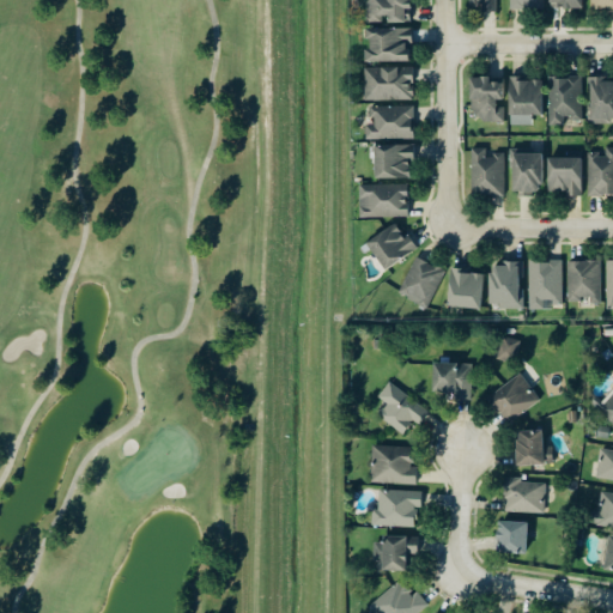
[(386,23),(412,22),(410,0),(368,0),(370,23),(386,22),(386,23)]
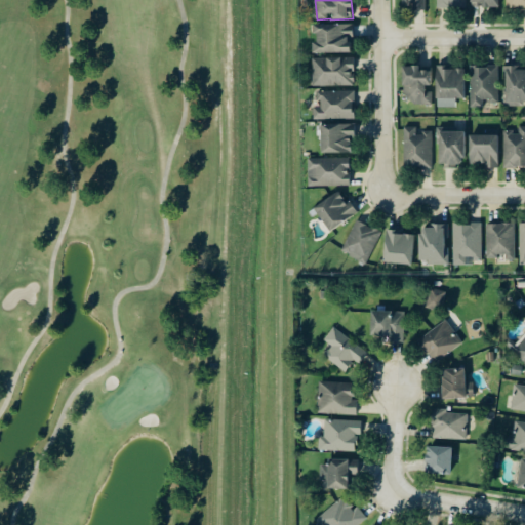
[(401,0),(402,8),(426,9),(425,0),(401,0)]
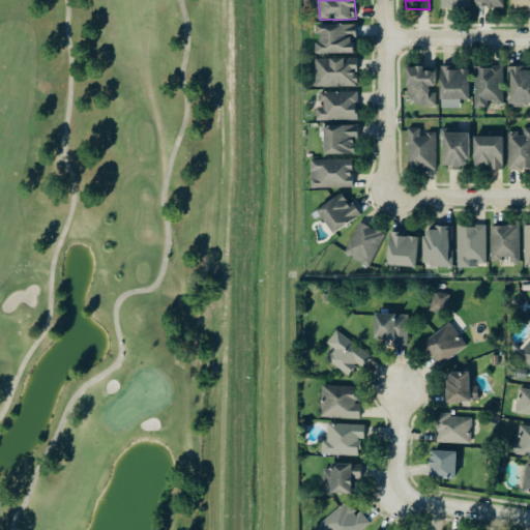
[(470,0),(440,0),(441,8),(471,8),(470,0)]
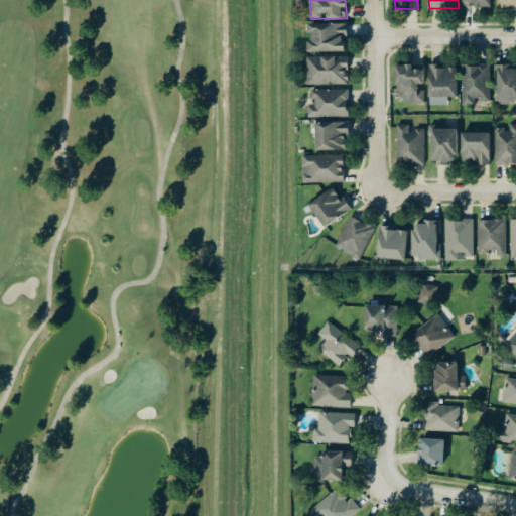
[(344,51),(344,37),(349,37),(348,23),(307,24),(307,32),(308,32),(308,52),(344,51)]
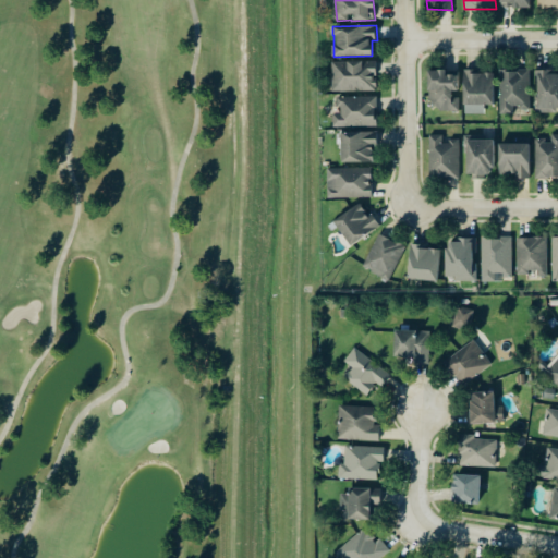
[(376,61),(331,62),(332,93),(377,92),(376,61)]
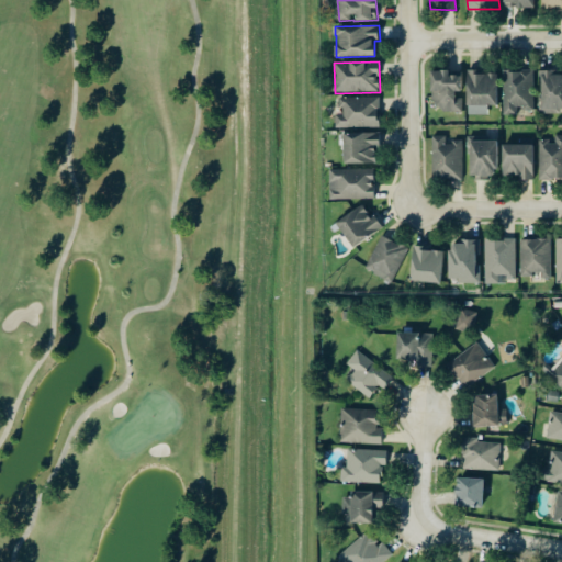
[(463,112),(463,96),(461,96),(461,76),(449,76),(449,71),(431,70),(431,111),(463,112)]
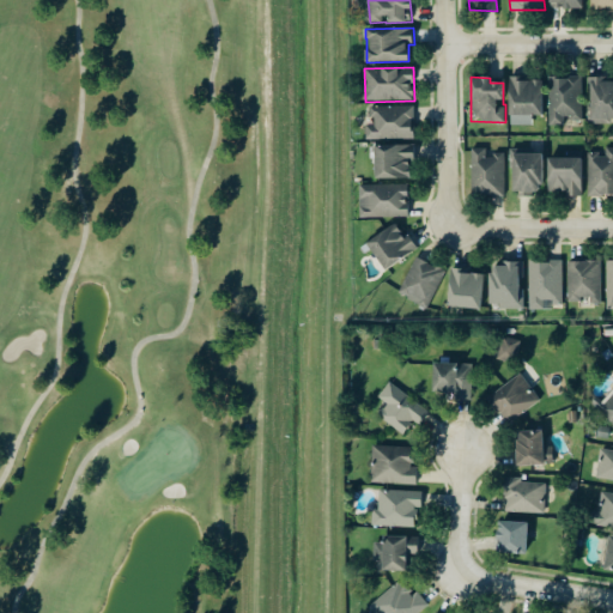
[(582,120),(582,77),(548,77),(550,126),(565,126),(565,120),(582,120)]
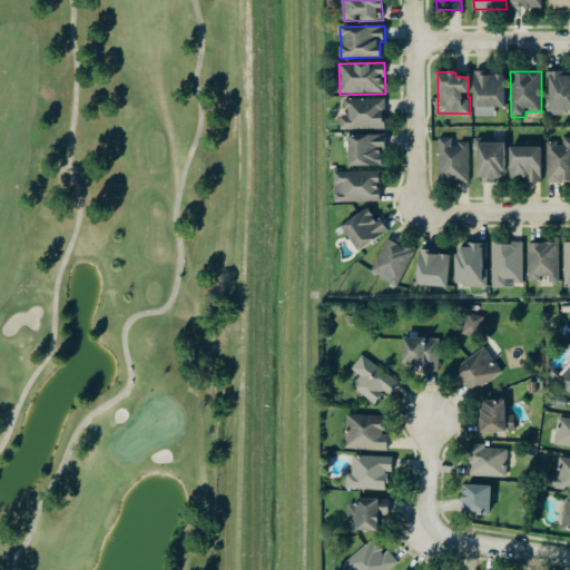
[(569,71),(548,72),(549,115),(569,114),(569,71)]
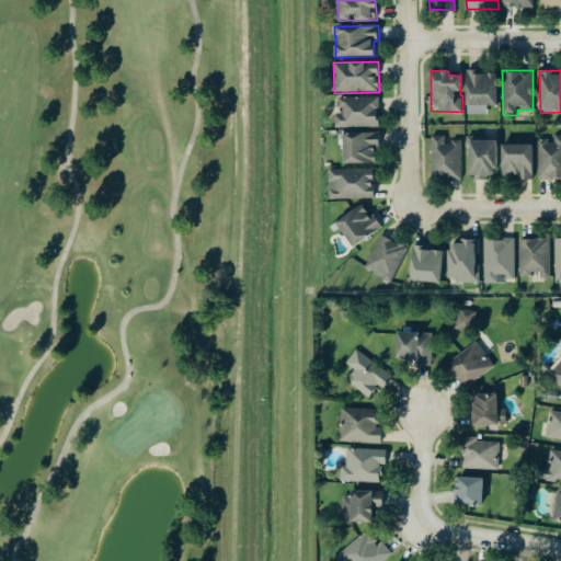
[(497,105),(496,72),(466,73),(467,115),(488,114),(488,105),(497,105)]
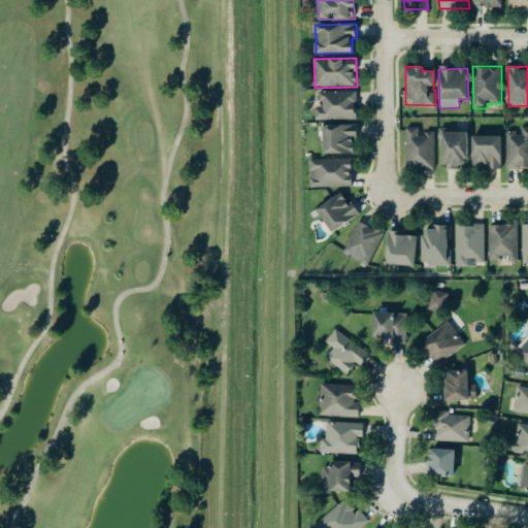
[(357,92),(320,93),(321,107),(316,107),(316,121),(357,120),(357,92)]
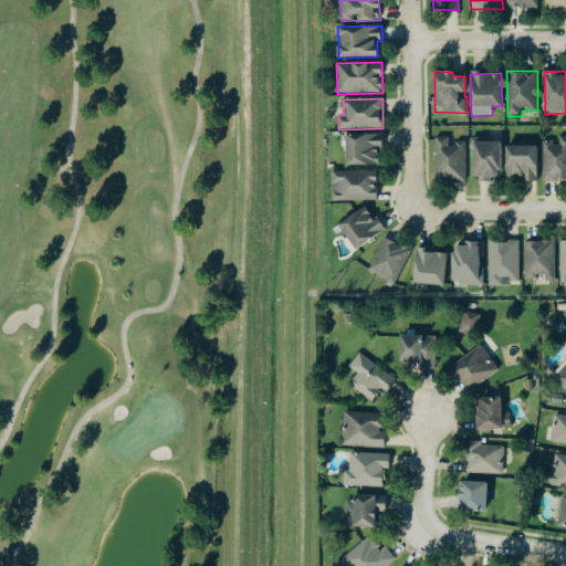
[(346,166),(379,165),(378,148),(384,148),(383,134),(346,135),(346,166)]
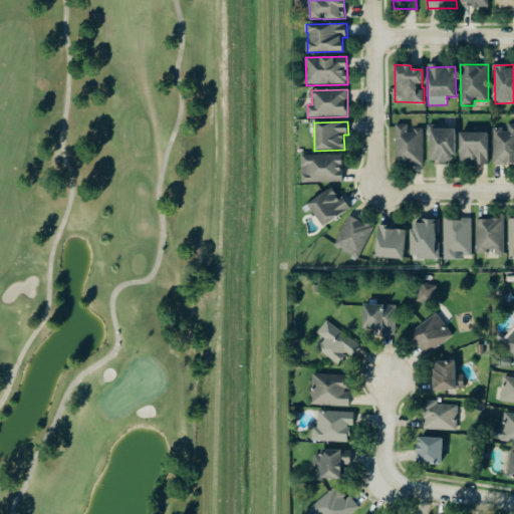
[(494,165),(513,164),(513,123),(508,124),(508,130),(493,130),(494,165)]
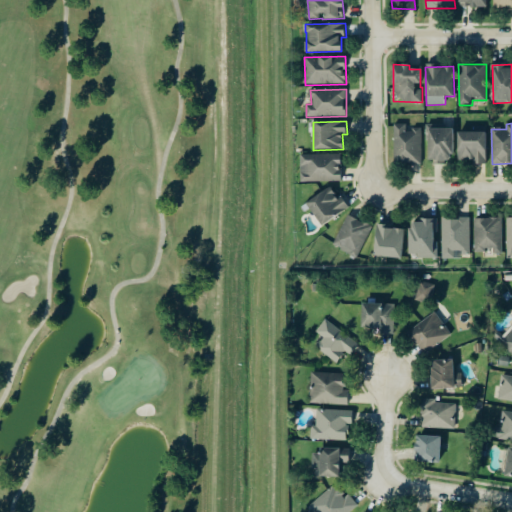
[(422,129),(406,129),(406,124),(394,124),(394,163),(421,164),(422,129)]
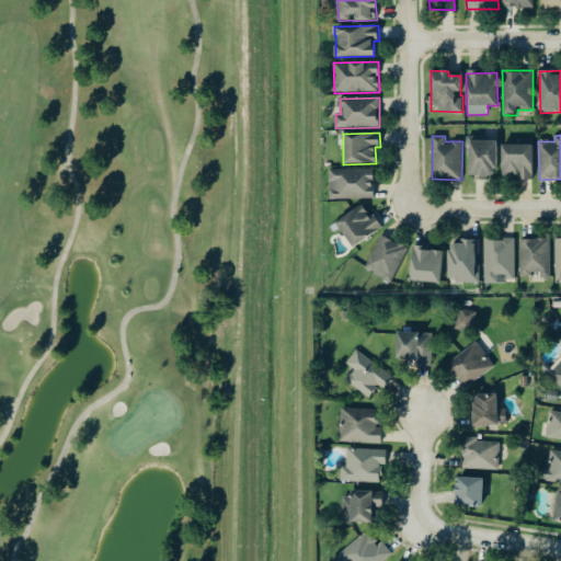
[(494,140),(469,140),(470,179),(495,178),(494,140)]
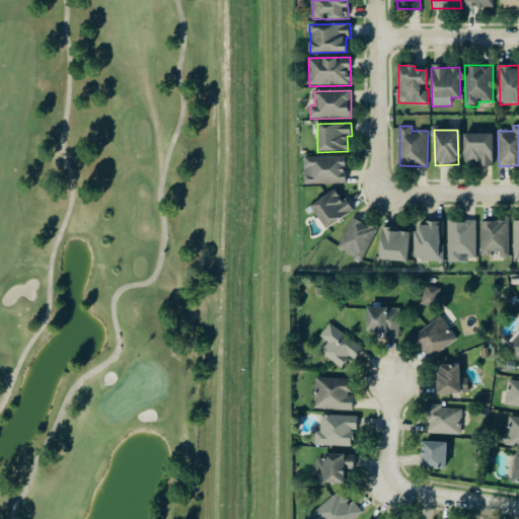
[(463,134),(464,162),(480,162),(480,166),(493,166),(493,134),(463,134)]
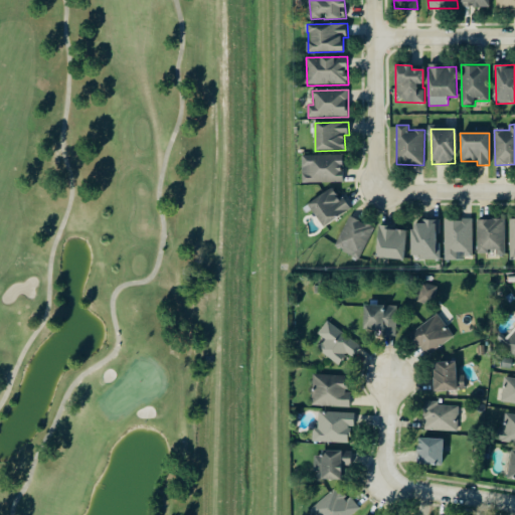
[(303,183),(344,182),(343,155),(302,156),(303,183)]
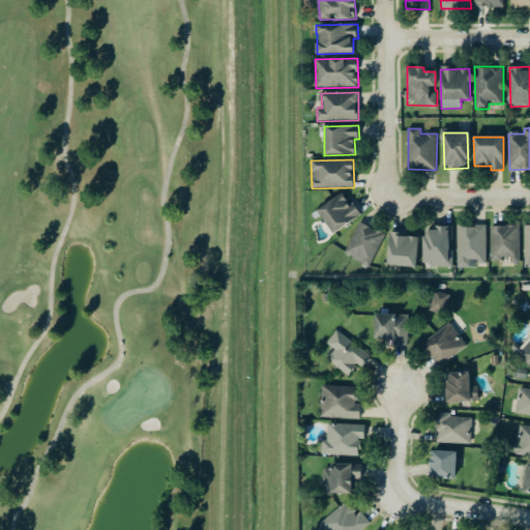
[(361,215),(353,203),(349,205),(343,194),(317,209),(331,234),(361,215)]
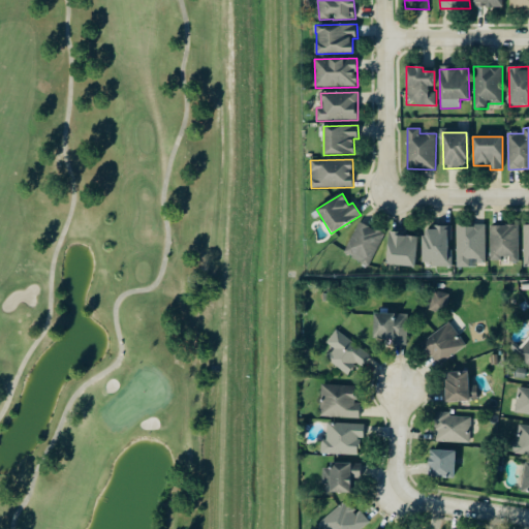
[(369,266),(384,235),(359,222),(343,253),(369,266)]
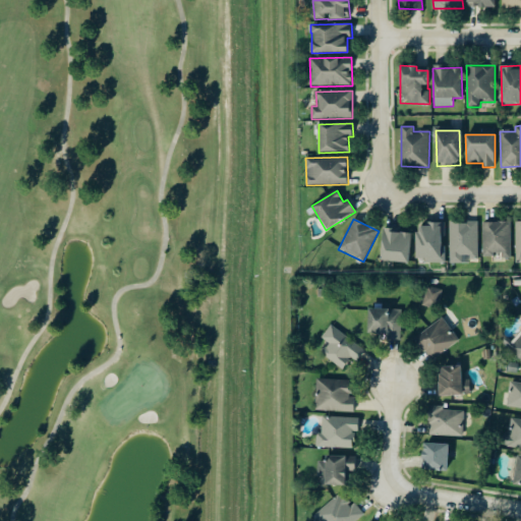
[(446,245),(444,245),(444,223),(427,222),(427,226),(416,226),(415,258),(425,258),(425,263),(446,263),(446,245)]
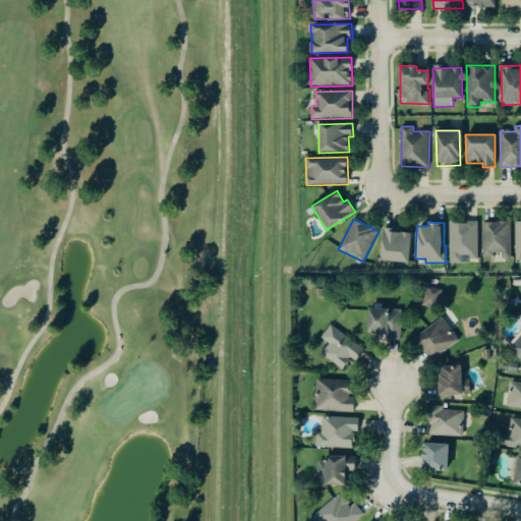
[(478,222),(450,223),(451,264),(463,263),(463,256),(478,256),(478,222)]
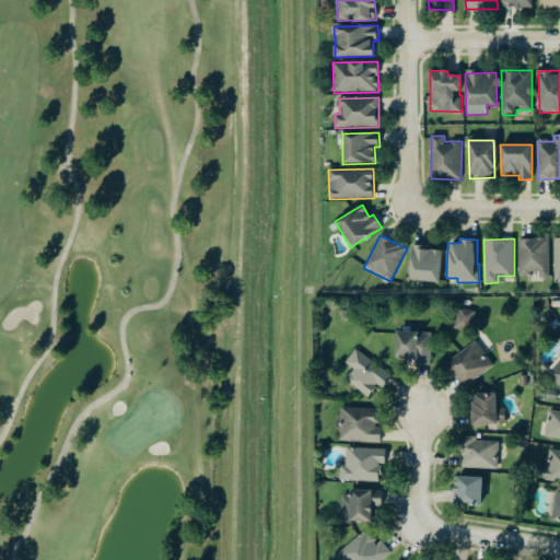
[(550,276),(549,238),(520,238),(520,276),(550,276)]
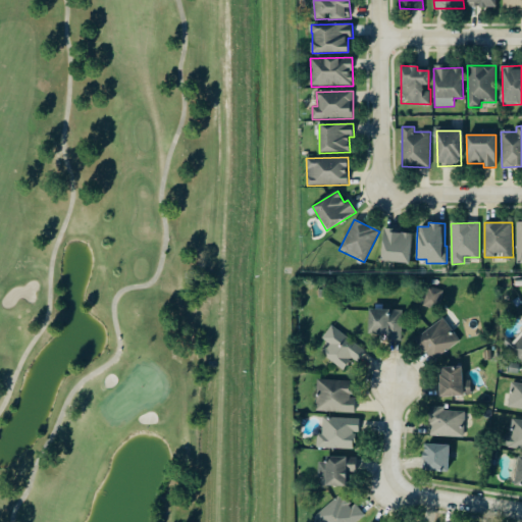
[(410,263),(411,231),(382,231),(381,261),(410,263)]
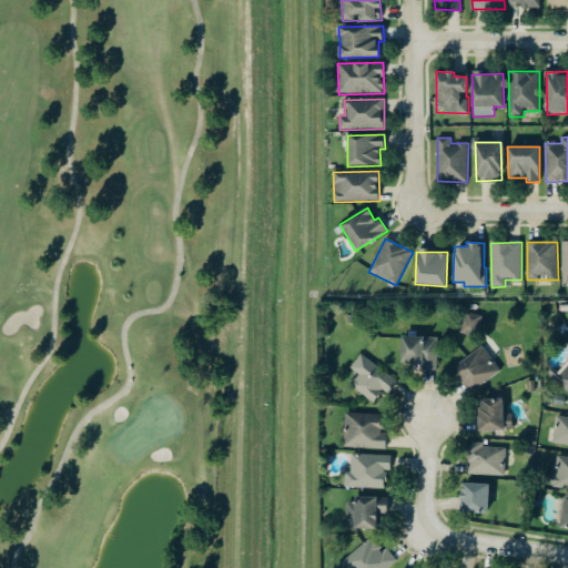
[(483,316),(465,312),(460,332),(478,336),(483,316)]
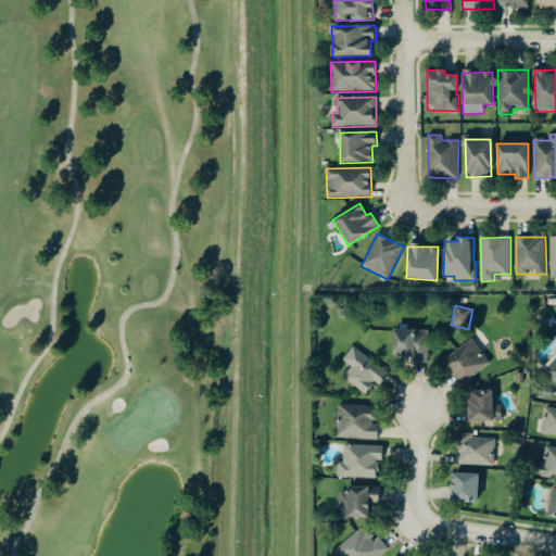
[(429,330),(393,329),(392,355),(415,355),(415,363),(428,363),(429,330)]
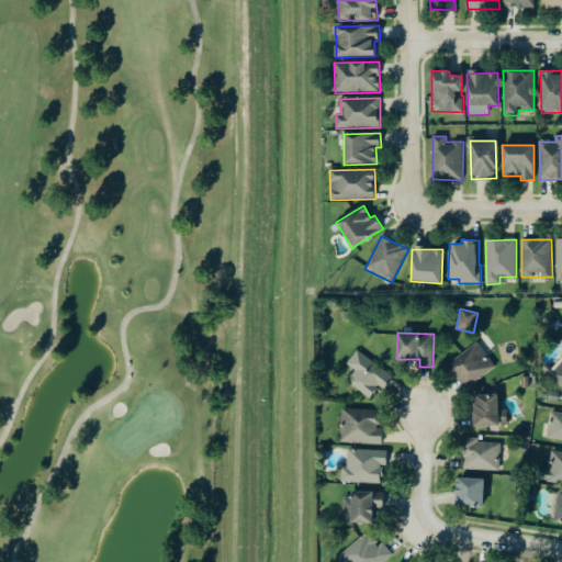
[(448,366),(467,390),(496,367),(478,343),(448,366)]
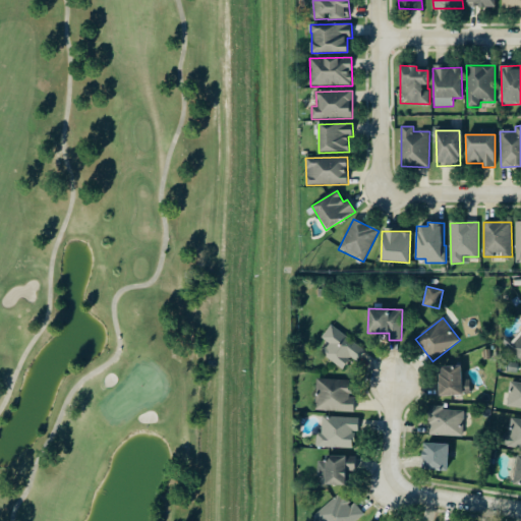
[(365,347),(329,327),(322,339),(329,342),(321,355),(345,368),(352,356),(358,360),(365,347)]
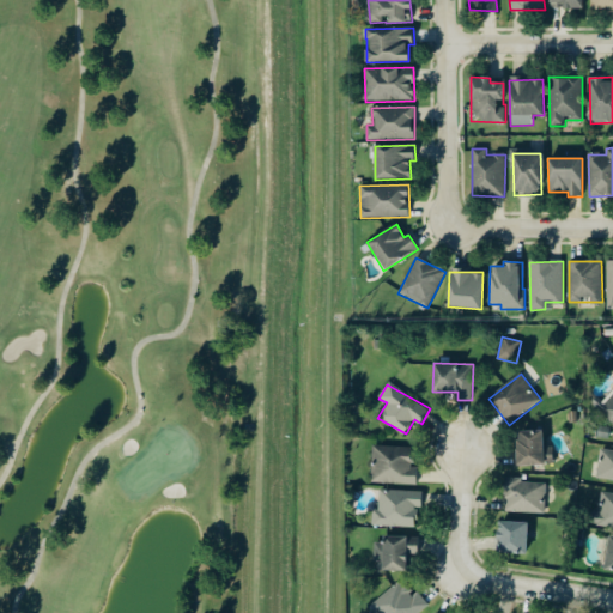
[(612,390),(598,408),(612,423),(612,390)]
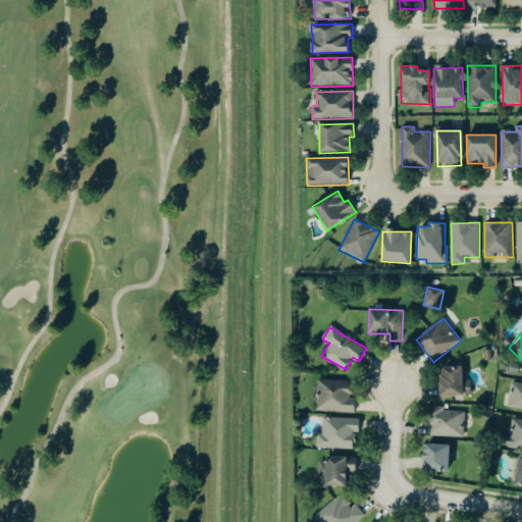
[(440,397),(471,396),(471,381),(462,381),(462,367),(440,367),(440,397)]
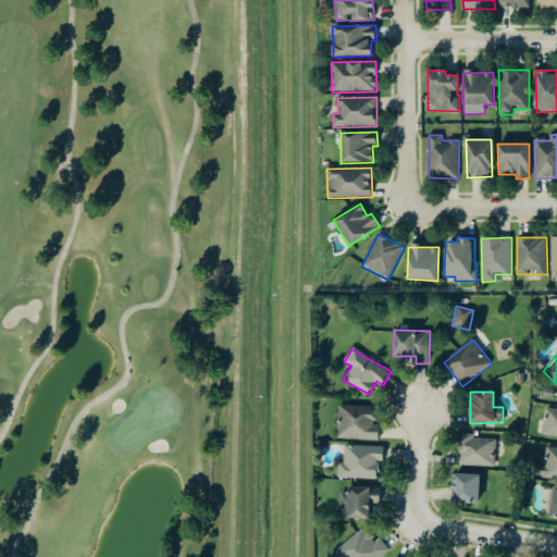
[(337,438),(379,441),(379,423),(372,423),(373,407),(338,405),(337,438)]
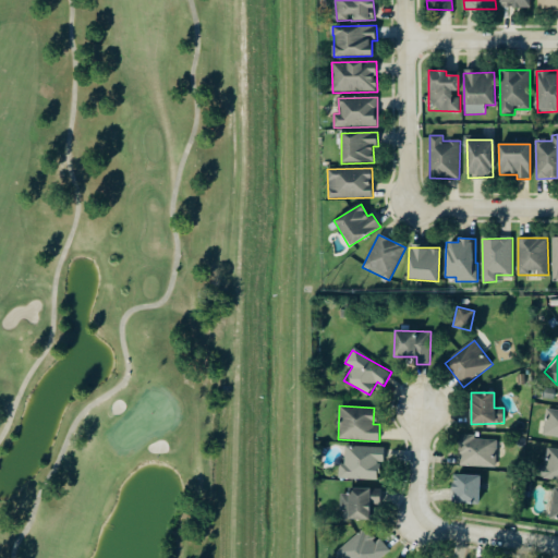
[(547,409),(557,410),(557,437),(543,435),(547,409)]
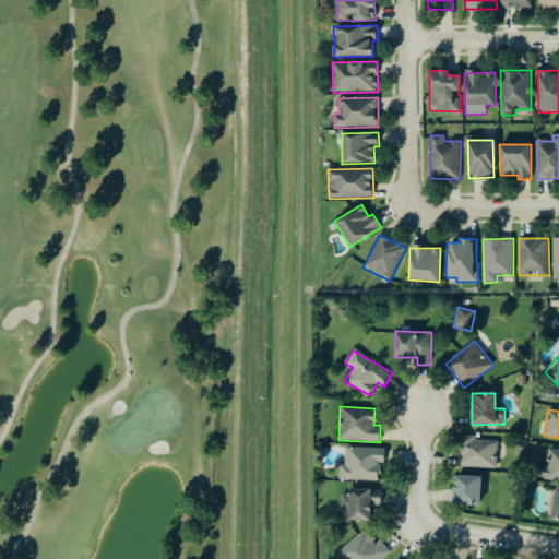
[(475,440),(475,436),(460,436),(460,467),(498,468),(498,441),(475,440)]
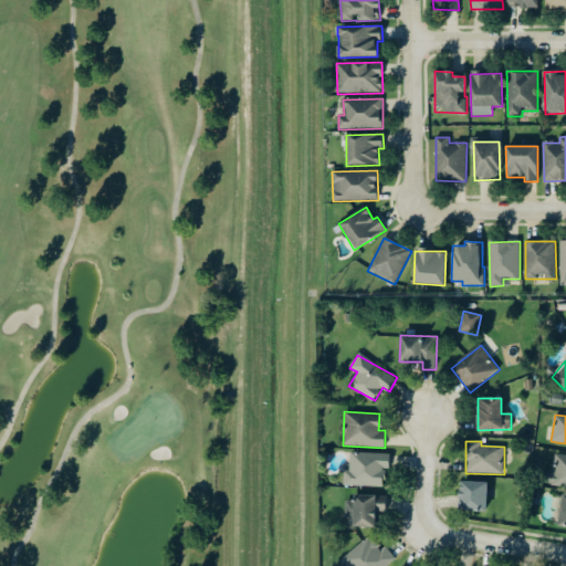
[(384,486),(385,469),(390,469),(390,454),(350,452),(349,471),(344,471),(344,486),(384,486)]
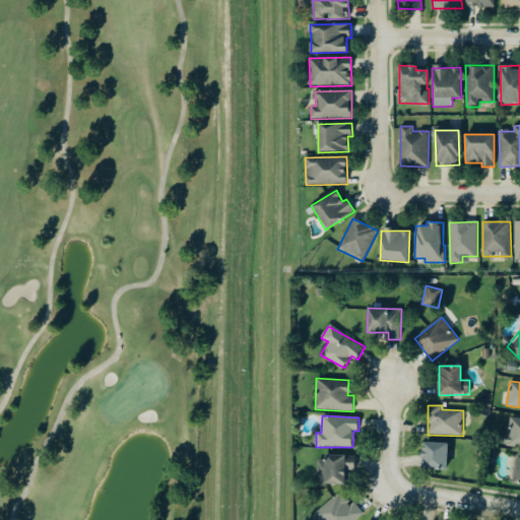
[(519,448),(519,418),(510,417),(507,447),(519,448)]
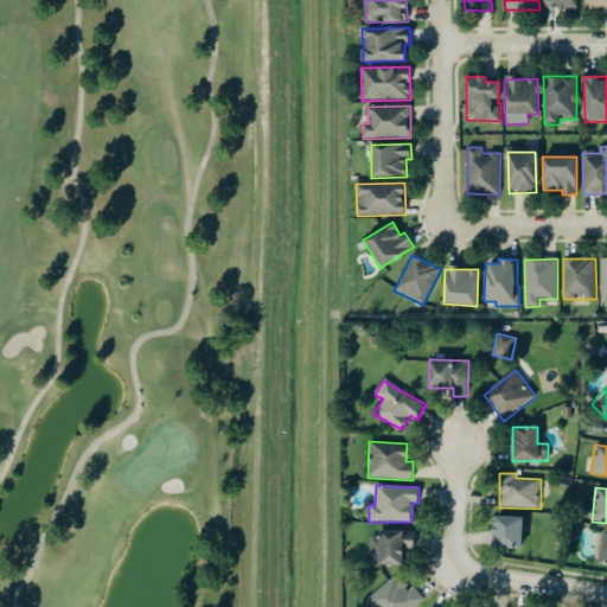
[(522,517),(492,517),(492,548),(522,549),(522,517)]
